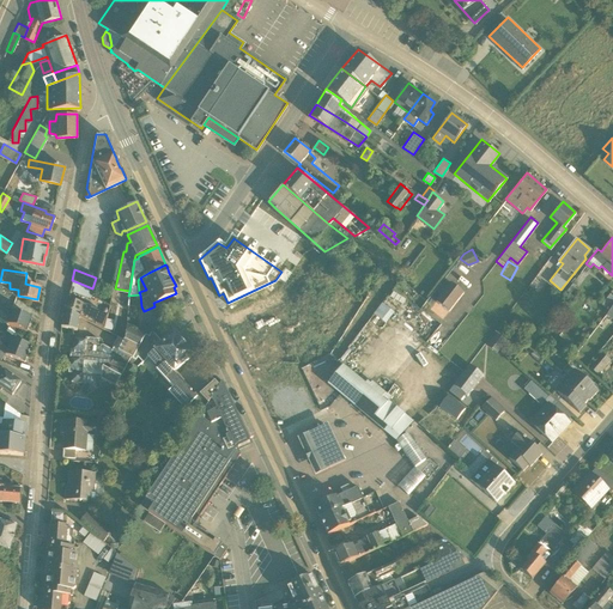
[(92,288),(72,280),(70,290),(90,297),(93,290),(92,288)]
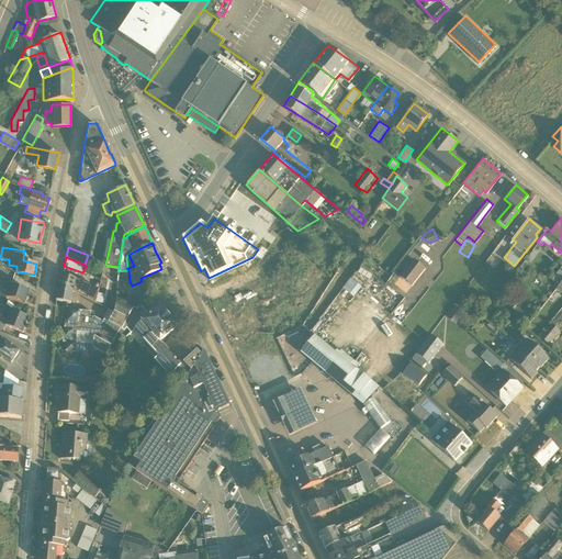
[(400,276),(392,286),(403,294),(425,267),(412,257),(398,275),(400,276)]
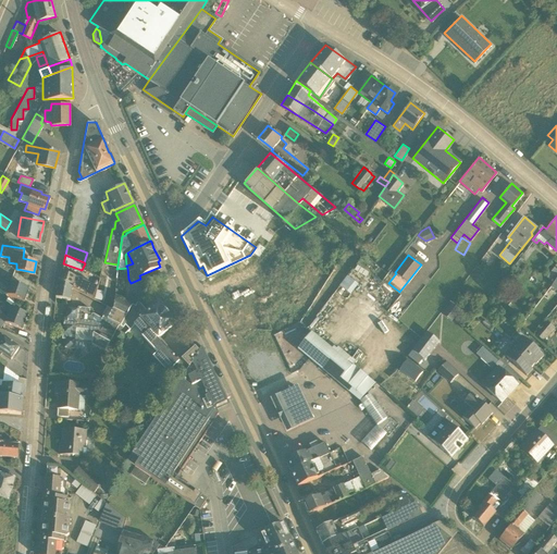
[(248,260),(221,273),(224,280),(227,279),(232,286),(259,273),(255,267),(251,268),(248,260)]
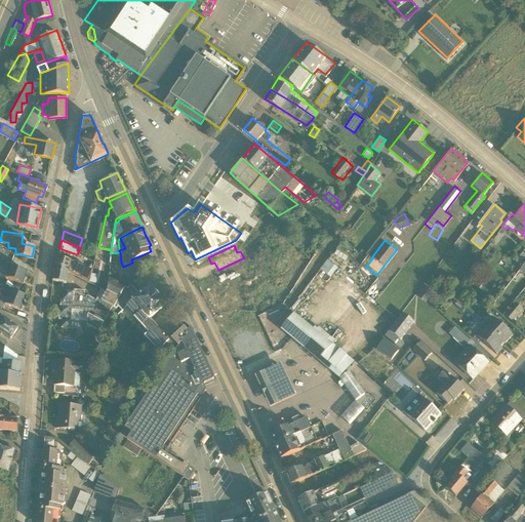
[(522,265),(524,259),(524,246),(515,259),(522,265)]
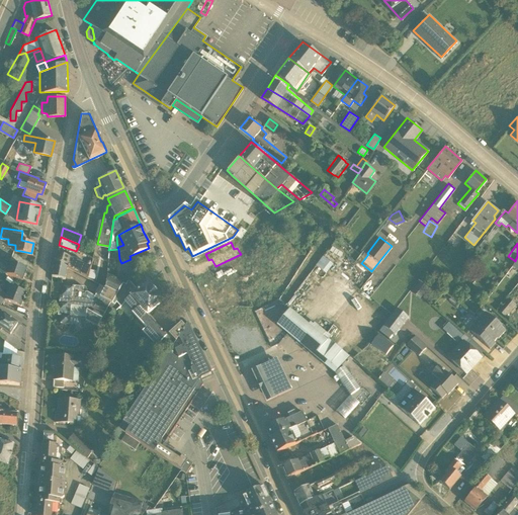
[(329,246),(316,264),(326,271),(339,254),(329,246)]
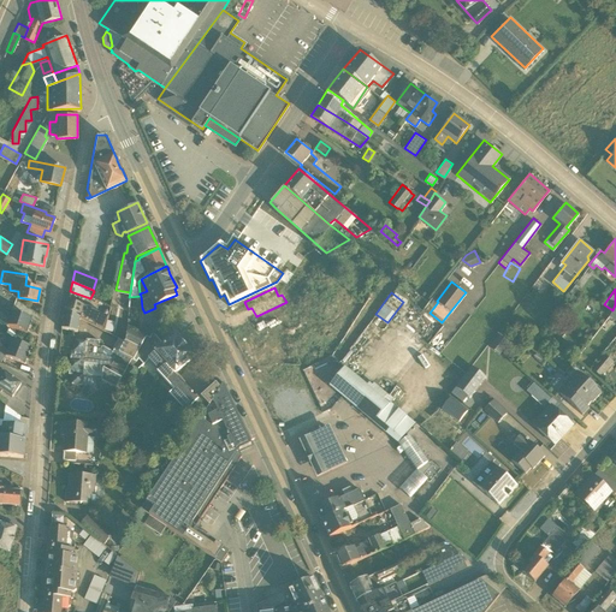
[(67,298),(65,308),(80,315),(105,328),(107,319),(107,315),(84,304),(67,298)]
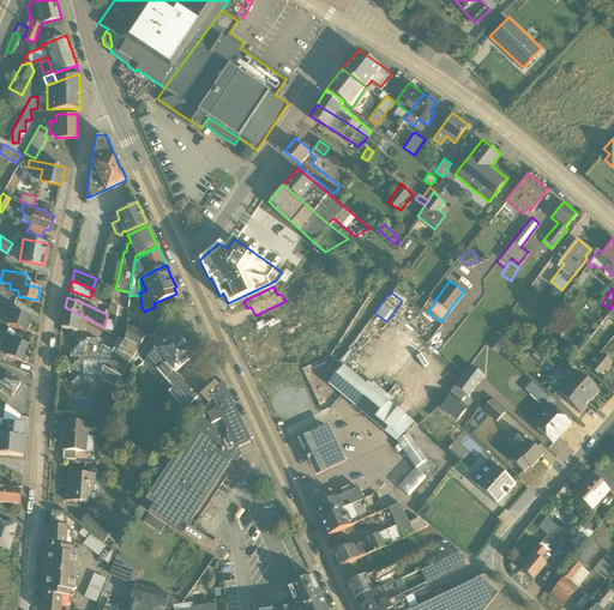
[(350,322),(360,306),(348,299),(338,315),(350,322)]
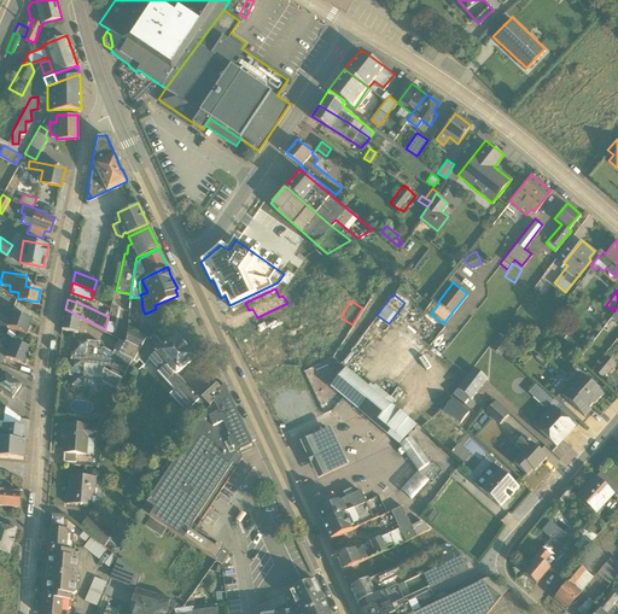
[(0,308),(0,320),(6,325),(25,332),(28,326),(29,325),(30,322),(30,320),(30,317),(11,311),(9,315),(0,308)]
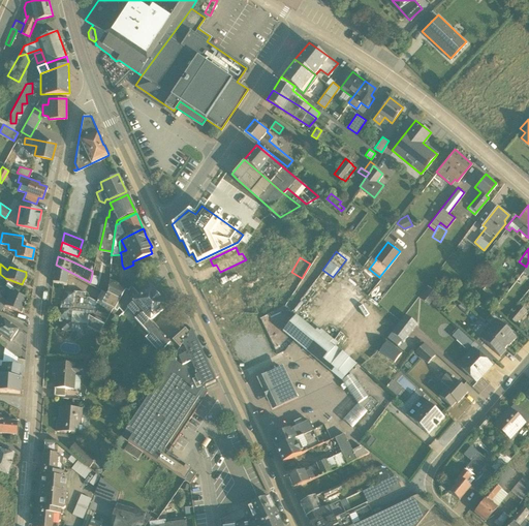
[(68,271),(56,265),(53,281),(66,283),(68,271)]
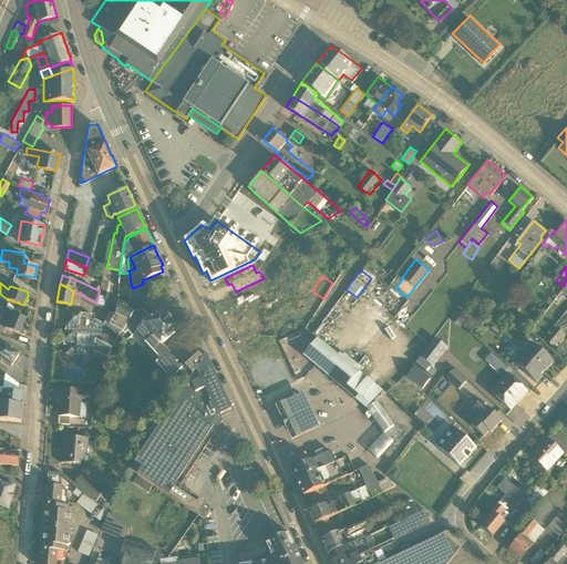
[(260,295),(219,313),(239,357),(259,348),(249,326),(270,317),(260,295)]
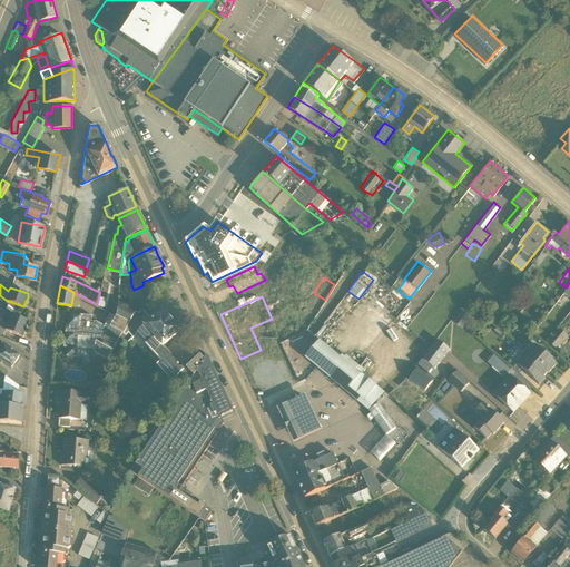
[(127,330),(138,312),(117,300),(116,313),(115,314),(108,310),(102,320),(106,322),(105,323),(97,320),(91,319),(91,314),(79,312),(79,313),(69,312),(68,323),(69,323),(68,326),(66,326),(64,345),(67,345),(66,353),(76,354),(76,345),(77,334),(92,335),(92,339),(95,340),(94,346),(94,350),(107,358),(121,331),(126,333),(127,330)]
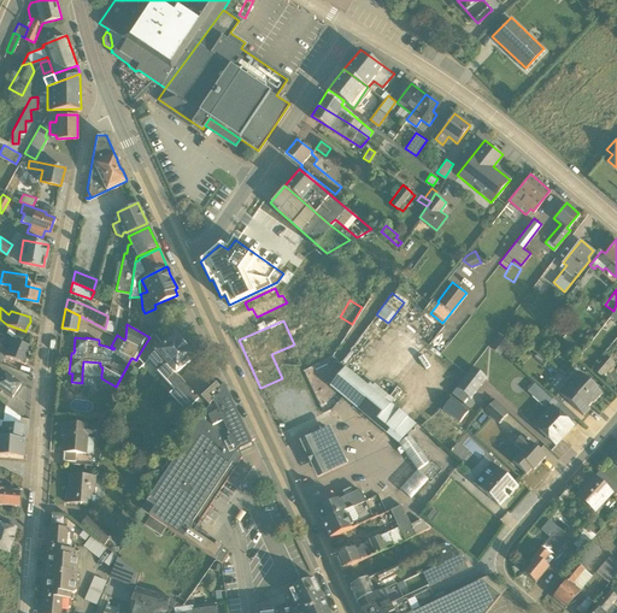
[(150,337),(137,357),(144,363),(147,358),(158,371),(158,372),(174,389),(169,394),(184,411),(197,400),(194,398),(174,375),(194,355),(175,334),(164,342),(152,331),(150,337)]
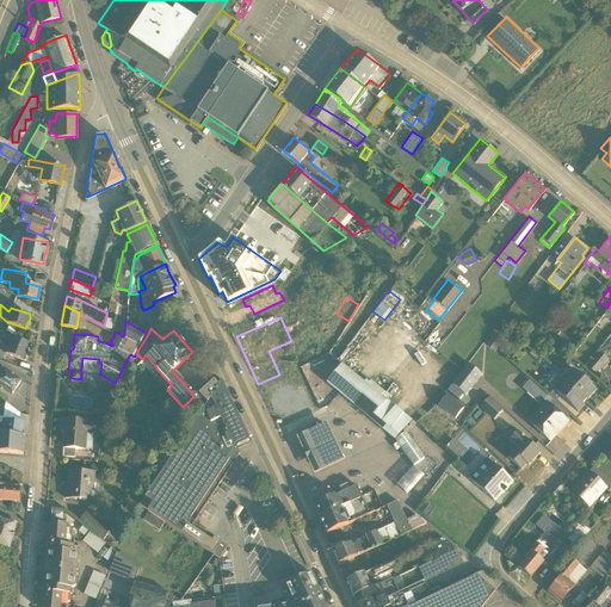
[(494,329),(486,342),(495,350),(504,338),(494,329)]
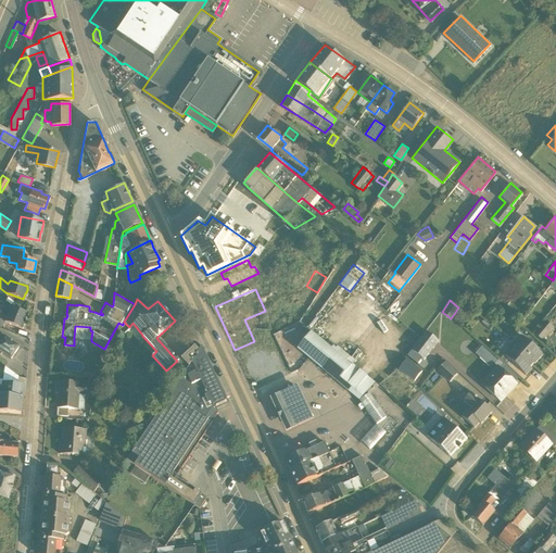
[(0,303),(0,325),(4,321),(22,327),(27,312),(10,305),(8,310),(0,303)]
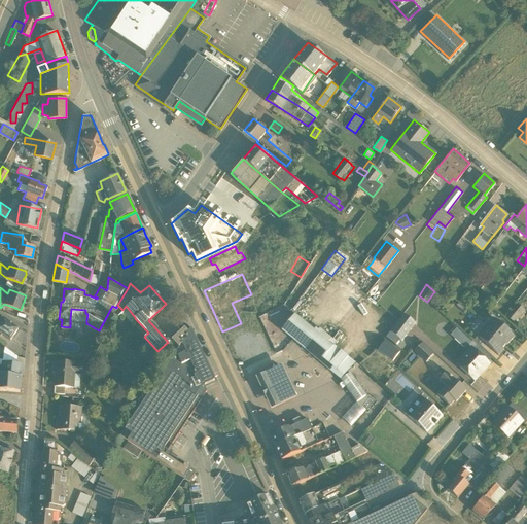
[(464,288),(459,293),(463,299),(469,293),(464,288)]
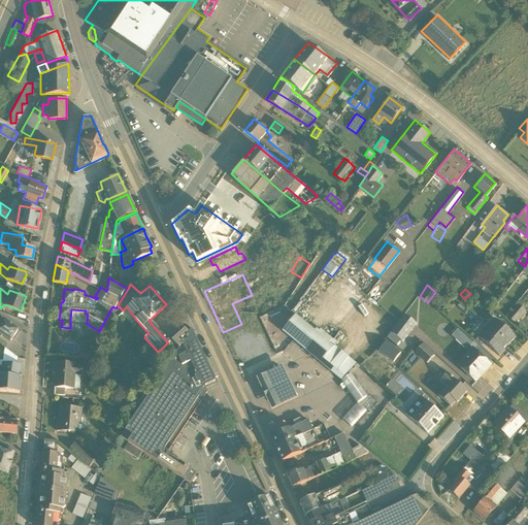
[(515,321),(525,309),(517,303),(506,315),(515,321)]
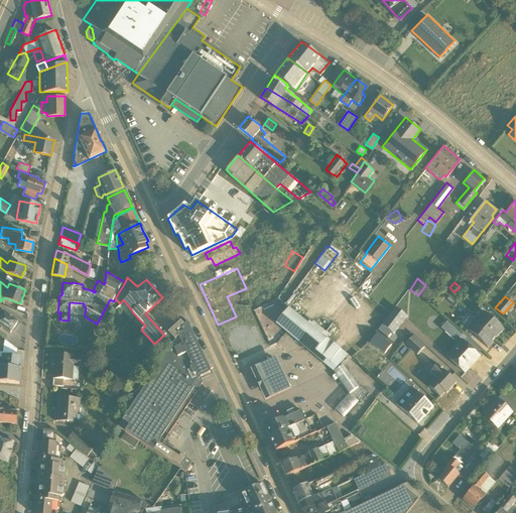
[(70,302),(69,312),(85,313),(86,307),(84,306),(84,303),(70,302)]
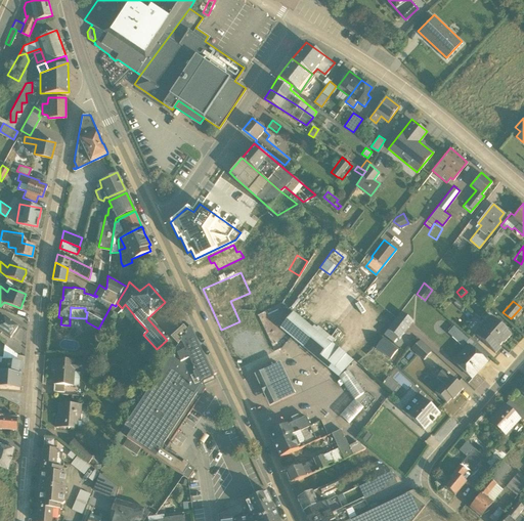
[(293,310),(279,327),(338,376),(353,359),(332,342),(331,343),(326,339),(330,335),(317,324),(316,327),(313,324),(311,327),(293,310)]
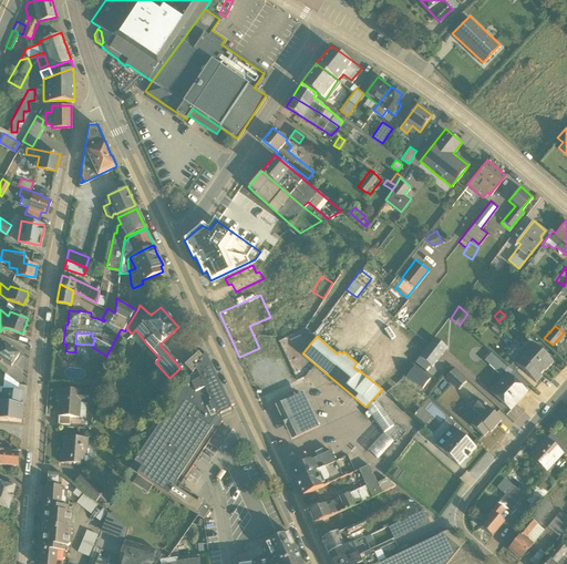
[(434,336),(419,356),(432,366),(447,346),(434,336)]
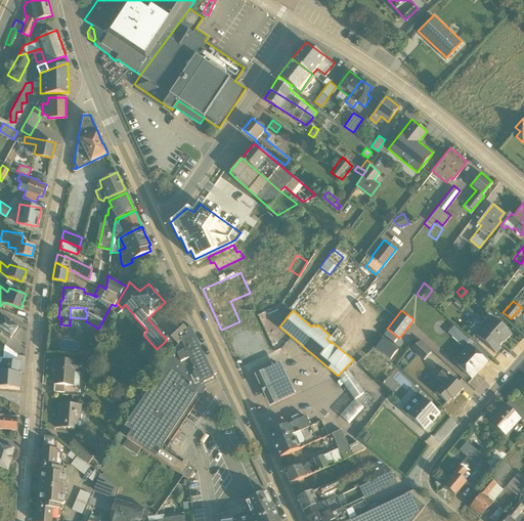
[(494,350),(511,332),(489,313),(474,332),(494,350)]
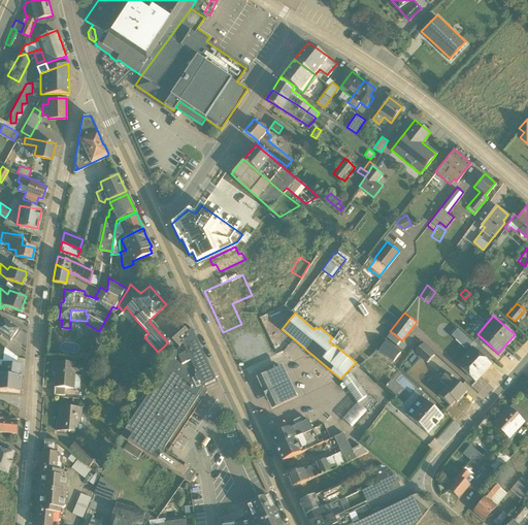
[(0,334),(1,333),(9,339),(18,328),(2,318),(0,321),(0,334)]
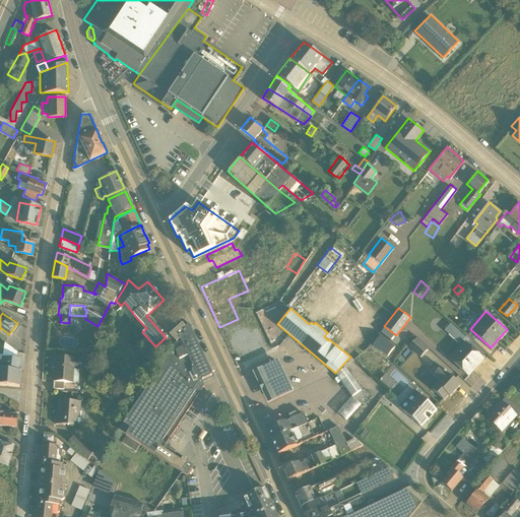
[(167,338),(175,343),(188,324),(183,319),(165,335),(167,338)]
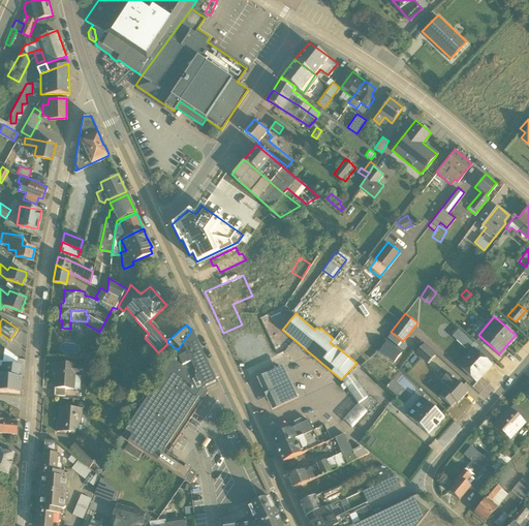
[(458,328),(452,335),(466,348),(469,344),(471,346),(456,363),(475,380),(491,364),(477,351),(480,347),(472,340),(472,341),(458,328)]
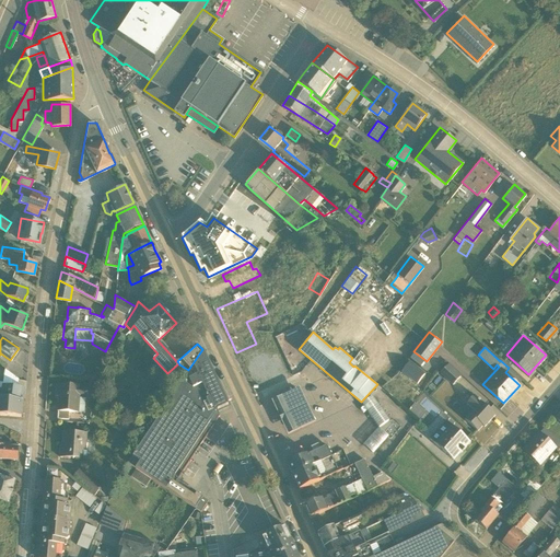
[(226,404),(202,349),(188,370),(128,462),(136,466),(130,474),(144,484),(150,476),(201,509),(209,499),(176,478),(219,414),(218,408),(226,404)]
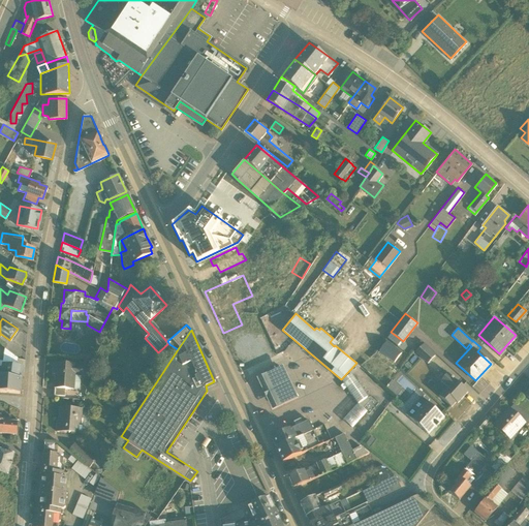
[(339,331),(332,340),(336,343),(343,334),(339,331)]
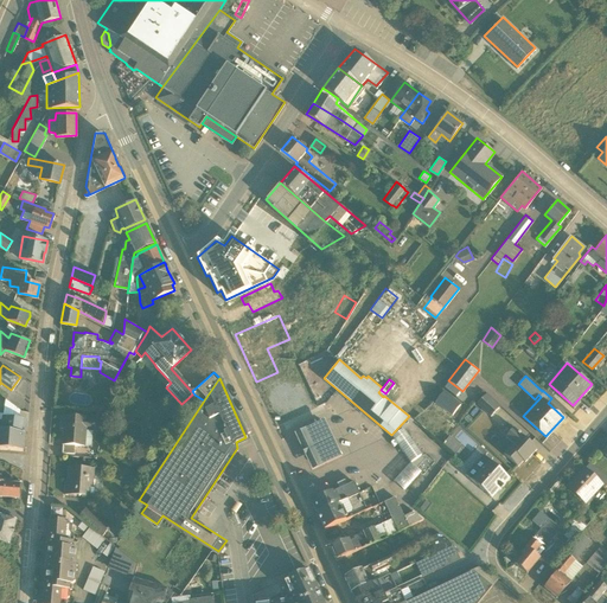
[(266,401),(275,425),(314,410),(304,383),(294,386),(296,393),(287,397),(285,393),(266,401)]
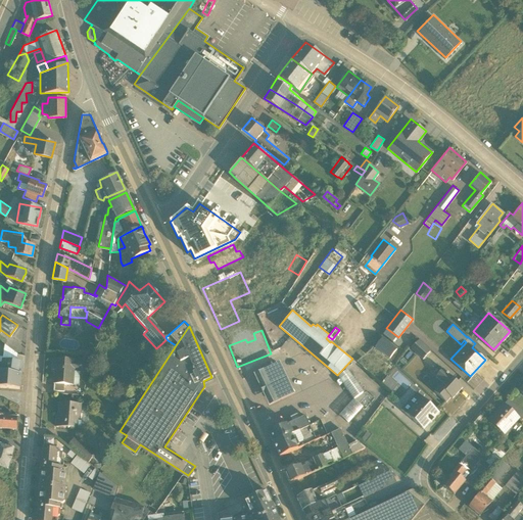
[(418,338),(411,347),(422,358),(430,349),(418,338)]
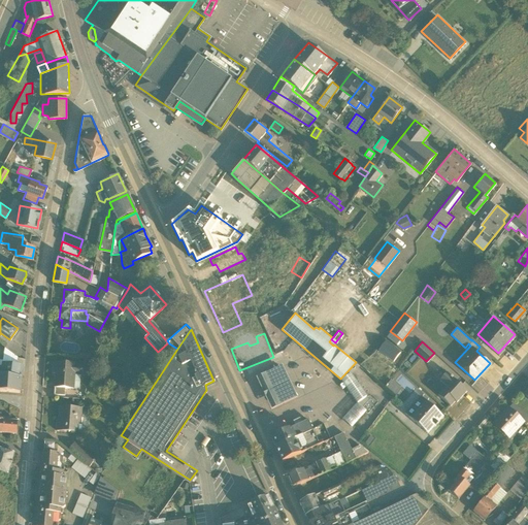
[(0,372),(21,376),(22,364),(15,363),(17,357),(4,347),(2,359),(0,358),(0,372)]
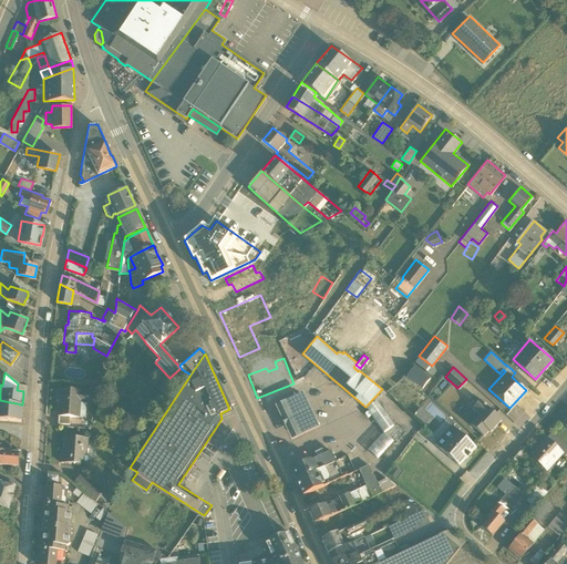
[(81,416),(82,401),(89,402),(90,390),(58,388),(57,399),(60,399),(58,422),(69,423),(70,416),(81,416)]
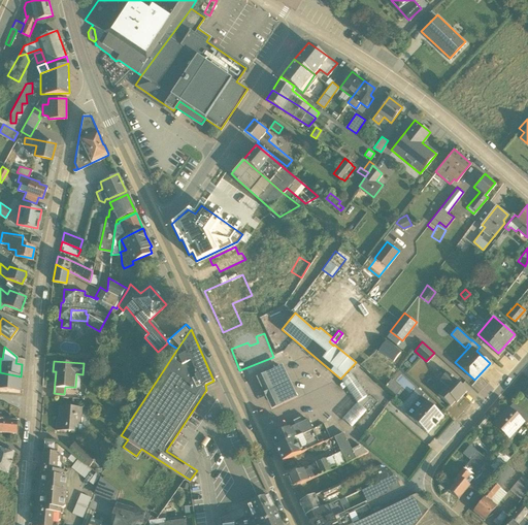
[(271,368),(256,375),(271,408),(297,396),(282,364),(271,368)]
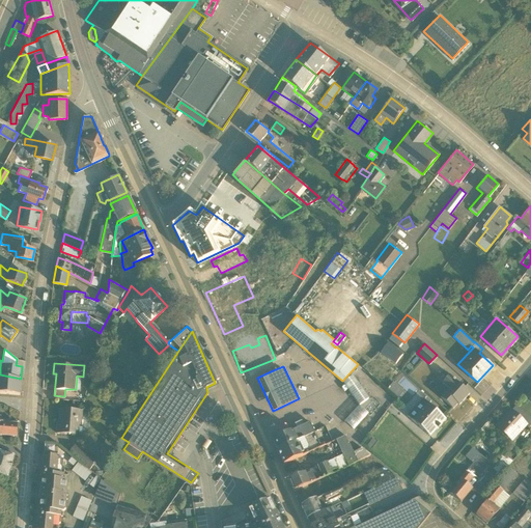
[(381,379),(388,384),(395,372),(388,367),(381,379)]
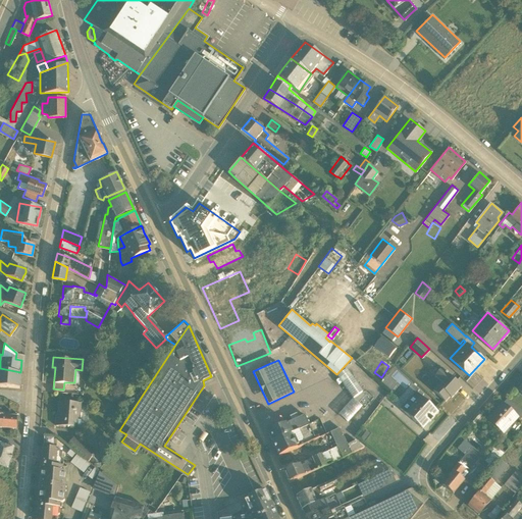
[(451,397),(461,384),(441,367),(434,374),(440,380),(432,388),(445,400),(449,396),(451,397)]
